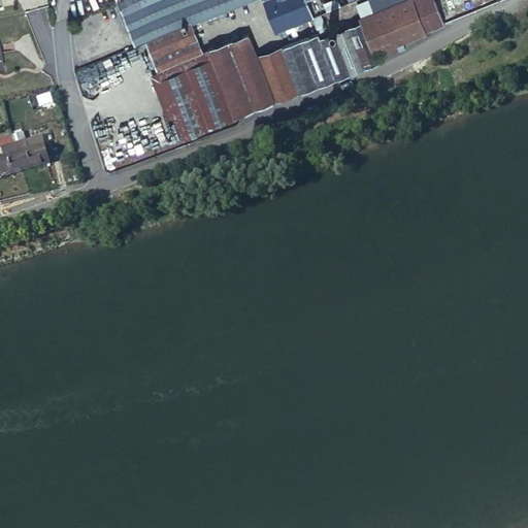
[(118,0),(117,1),(134,46),(144,42),(189,25),(202,20),(225,10),(251,0),(118,0)]
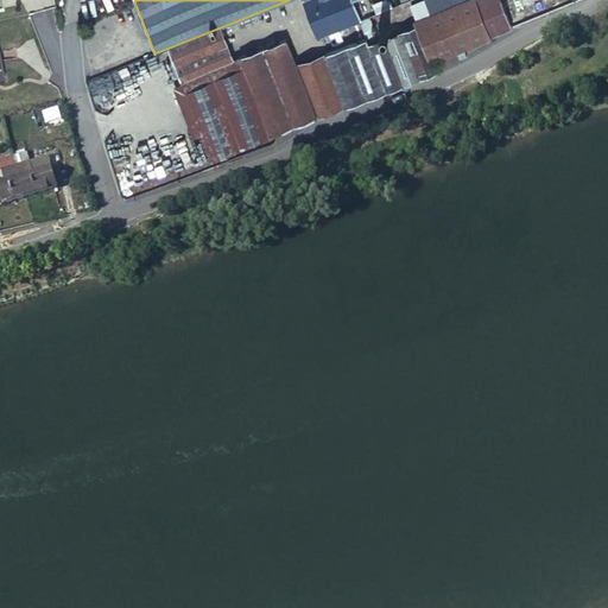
[(360,21),(359,18),(352,0),(301,0),(316,39),(360,21)]
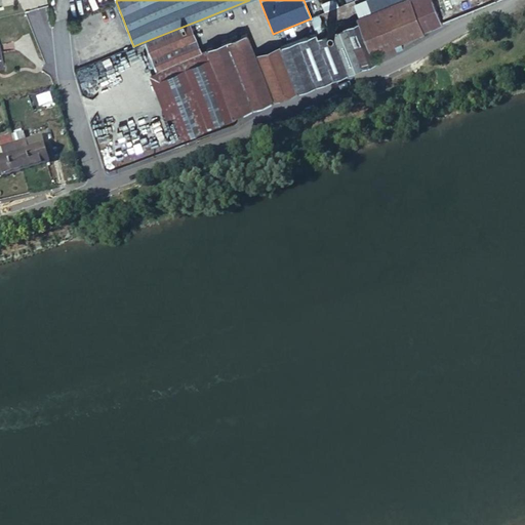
[(318,0),(304,0),(310,15),(322,10),(318,0)]
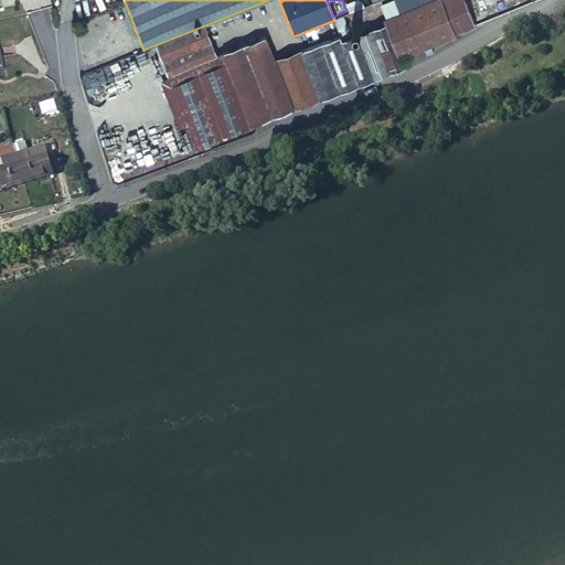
[(355,34),(373,77),(406,64),(406,62),(434,52),(430,42),(477,23),(467,0),(430,0),(400,12),(386,18),(388,21),(355,34)]
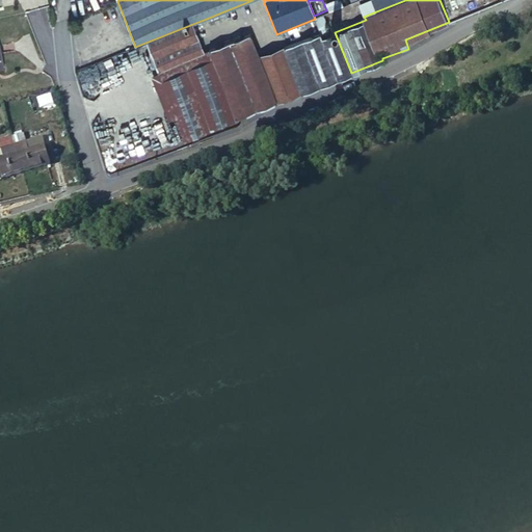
[(372,0),(376,11),(405,0),(372,0)]
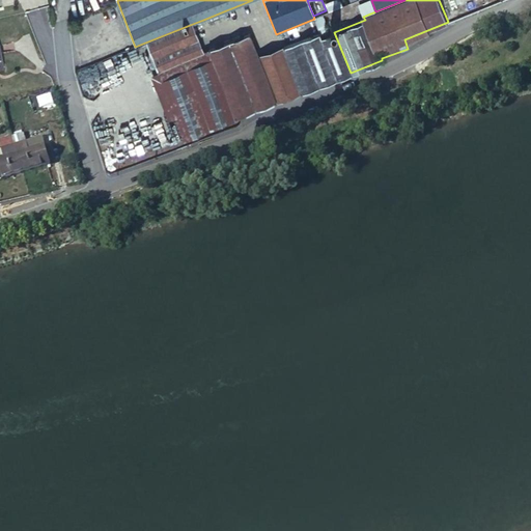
[(226,10),(203,20),(207,30),(230,22),(226,10)]
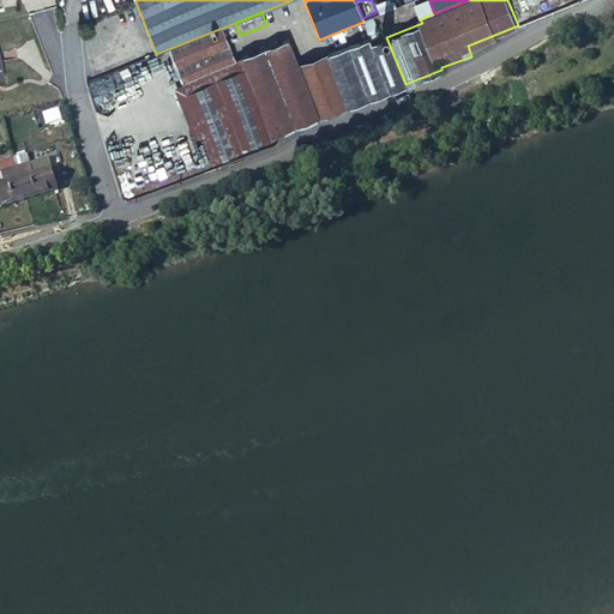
[(220,29),(168,49),(212,161),(318,119),(298,66),(288,41),(234,62),(220,29)]
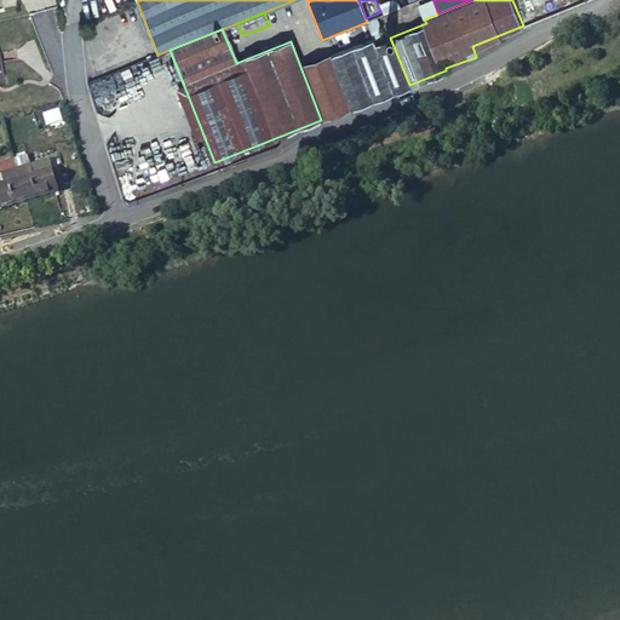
[(390,38),(374,44),(394,91),(409,85),(390,38)]
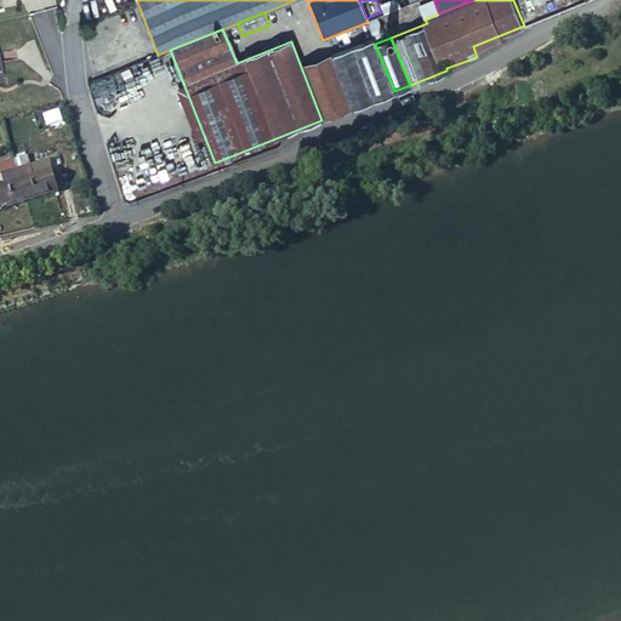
[(330,56),(351,109),(394,91),(375,44),(374,39),(330,56)]
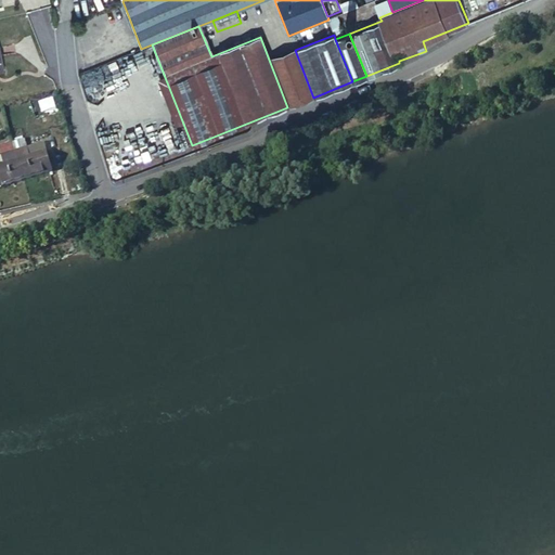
[(269,60),(287,107),(313,98),(295,50),(269,60)]
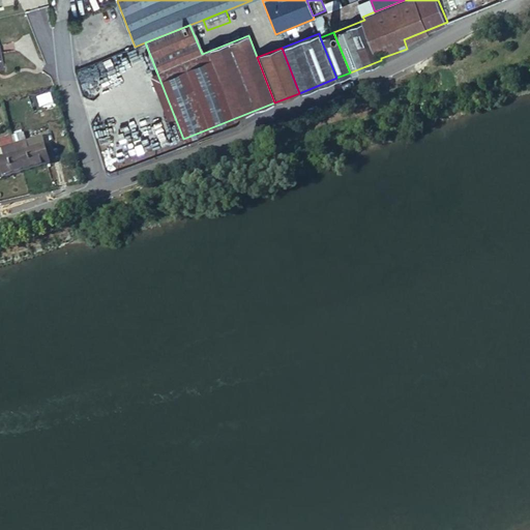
[(23,134),(12,136),(13,141),(15,145),(25,141),(23,134)]
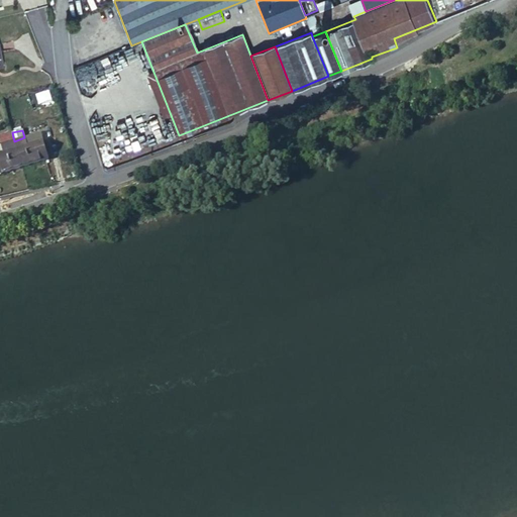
[(40,133),(24,137),(27,146),(43,142),(40,133)]
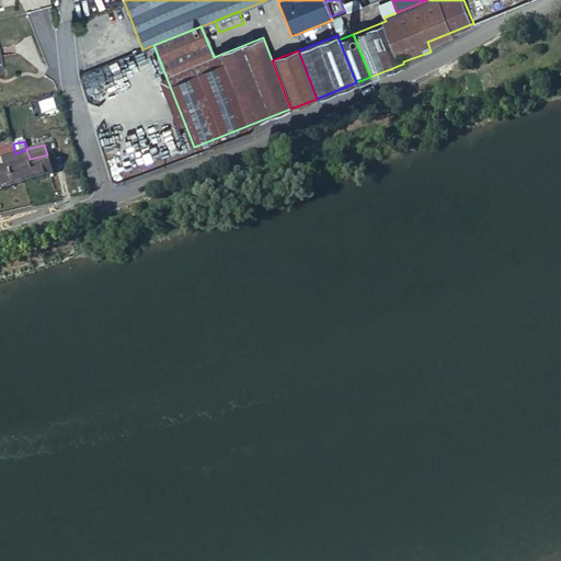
[(15,153),(24,183),(53,174),(47,155),(30,159),(26,149),(15,153)]
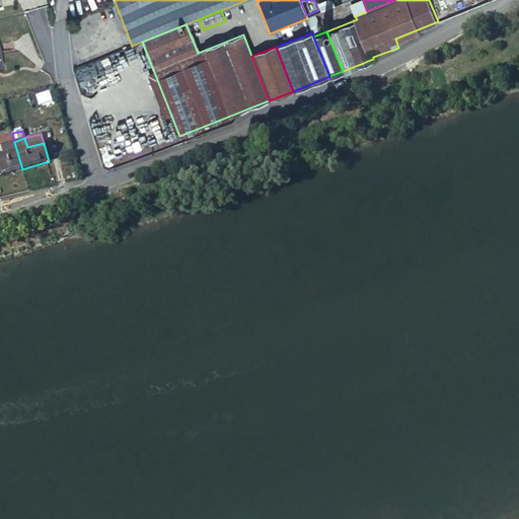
[(0,175),(22,169),(14,142),(1,145),(4,154),(0,155),(0,175)]
